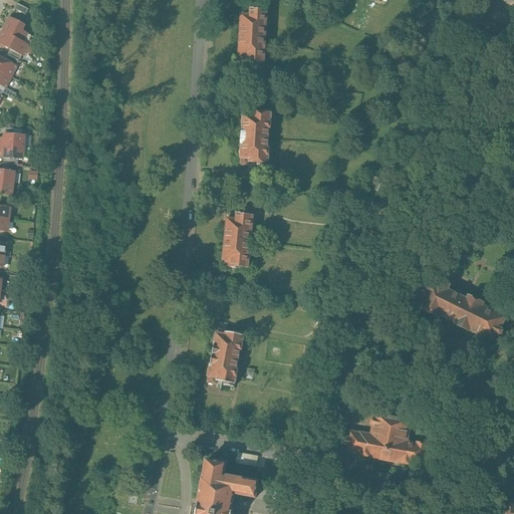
[(28,9),(17,3),(14,9),(26,15),(28,9)]
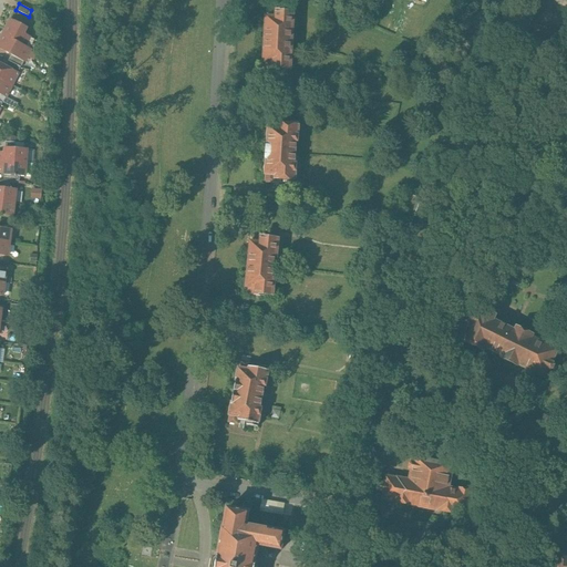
[(291,11),(277,10),(277,12),(266,11),(265,29),(268,29),(268,40),(290,42),(291,31),(294,31),(295,16),(291,14),(291,11)]
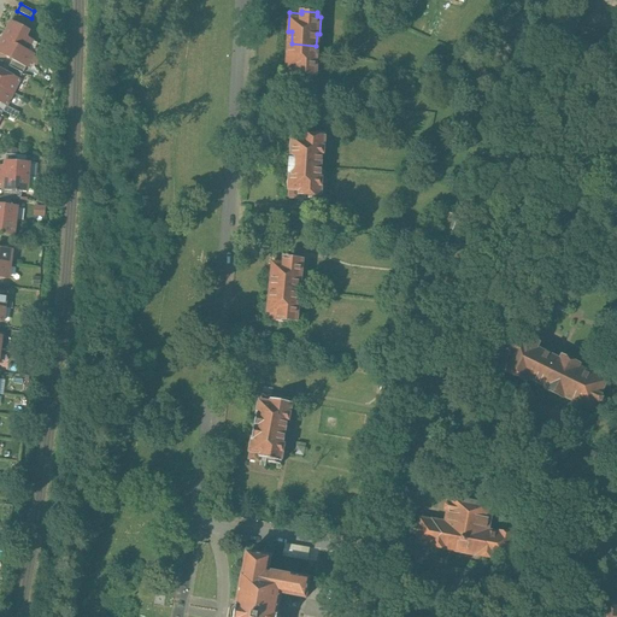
[(29,30),(12,22),(3,39),(33,54),(33,53),(27,50),(33,40),(25,36),(29,30)]
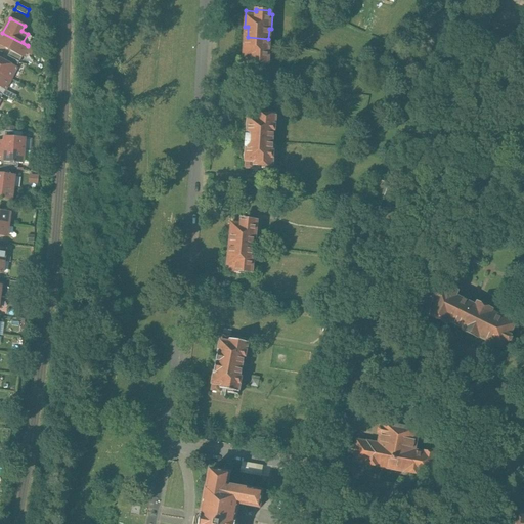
[(474,25),(469,37),(477,41),(482,29),(474,25)]
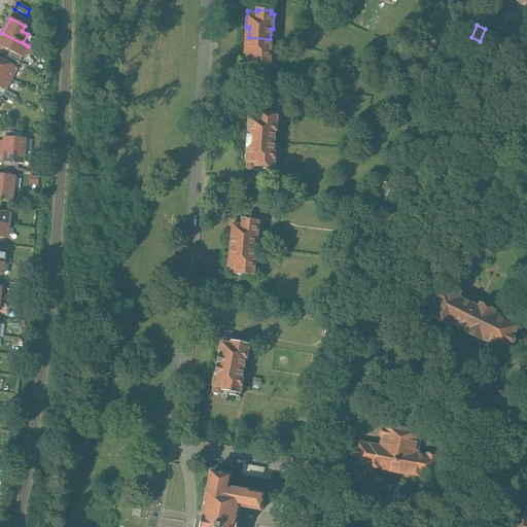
[(28,46),(2,33),(0,37),(0,45),(10,50),(23,57),(28,46)]
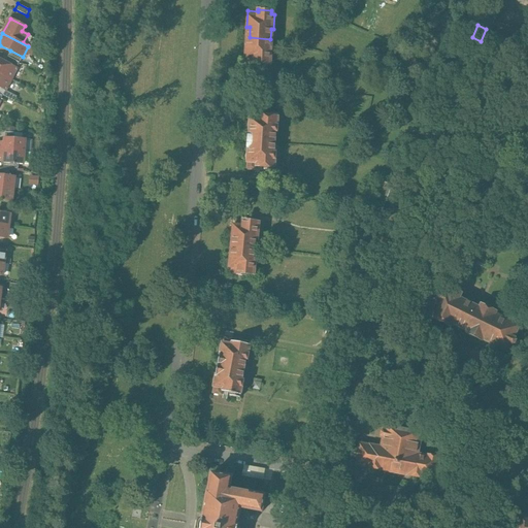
[(270,39),(250,37),(249,47),(245,47),(244,62),(254,62),(254,65),(266,66),(266,63),(271,63),(272,50),(270,50),(270,39)]
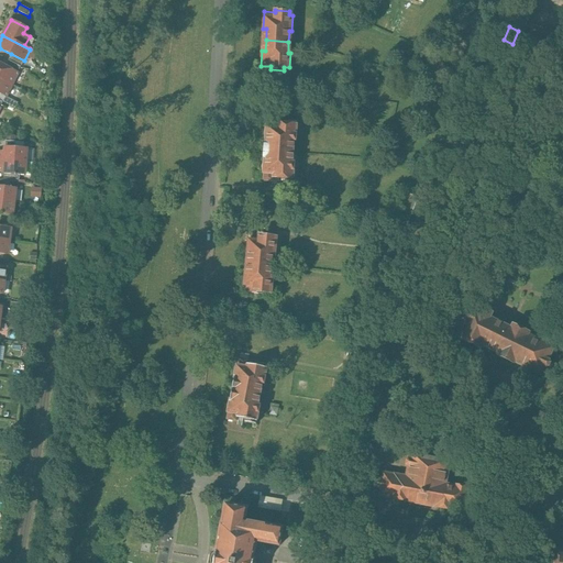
[(24,61),(11,54),(8,61),(21,67),(24,61)]
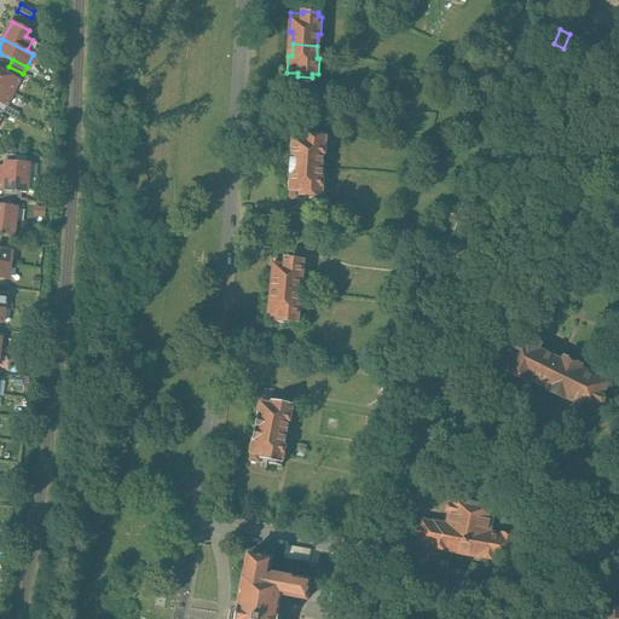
[(23,74),(9,67),(6,73),(19,80),(23,74)]
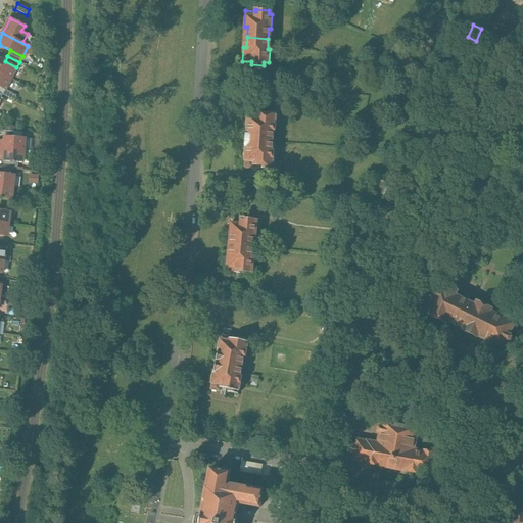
[(5,61),(0,58),(0,73),(11,79),(16,67),(5,61)]
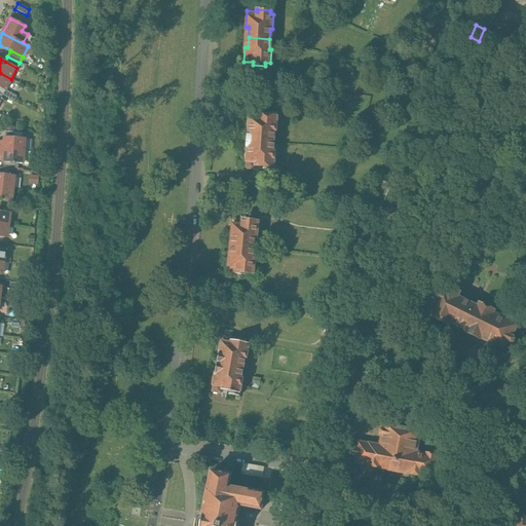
[(11,79),(0,73),(0,86),(5,89),(11,79)]
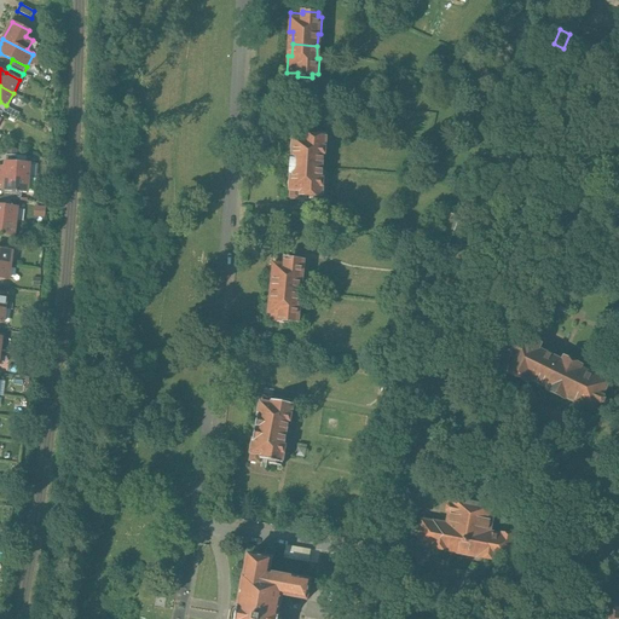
[(311,136),(306,134),(307,132),(293,131),(291,138),(289,140),(288,144),(288,148),(290,150),(288,167),(319,169),(322,154),(323,154),(325,134),(311,132),(311,136)]
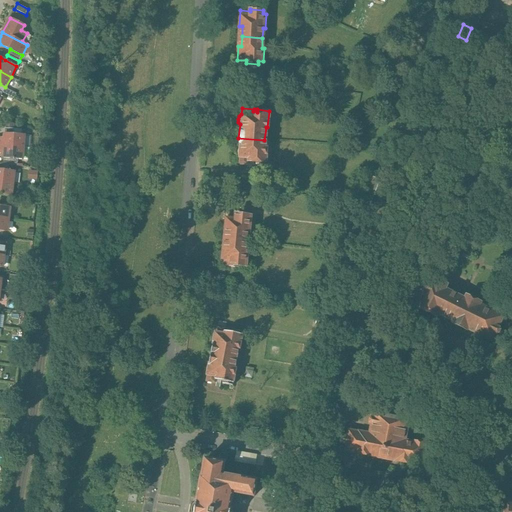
[(13,135),(5,134),(4,138),(0,138),(0,145),(24,147),(25,135),(13,135)]
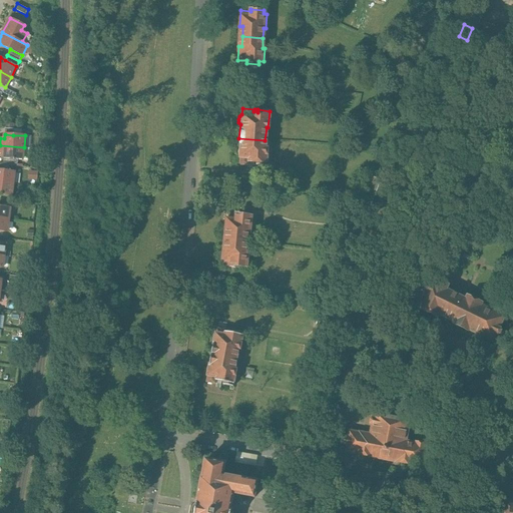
[(265,140),(238,138),(237,148),(235,149),(234,150),(234,152),(234,154),(235,155),(236,156),(235,162),(247,164),(248,161),(253,162),(252,164),(264,166),(266,152),(264,151),(265,140)]
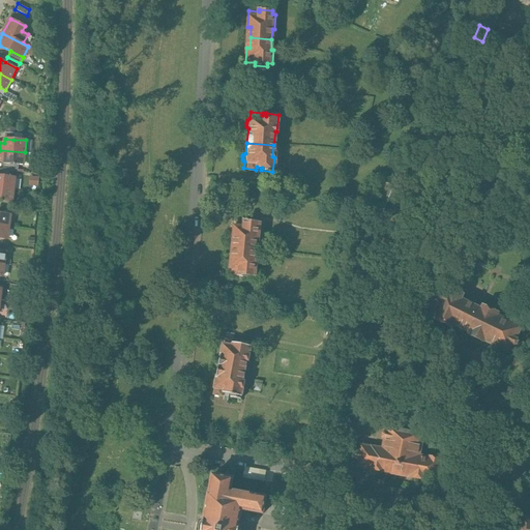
[(25,152),(0,150),(0,158),(3,158),(3,164),(19,165),(24,165),(25,152)]
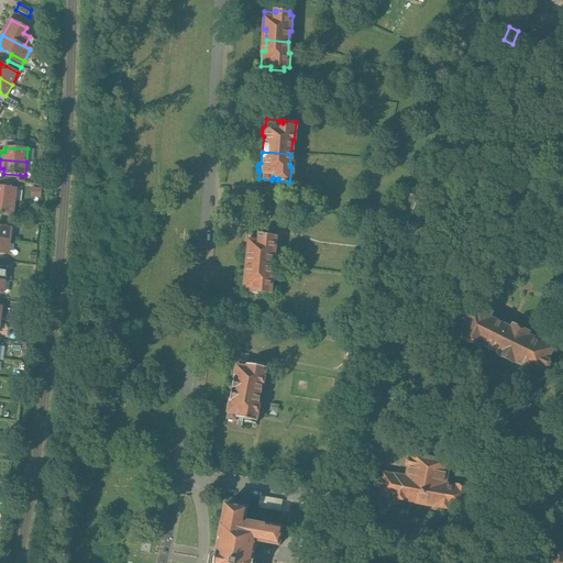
[(20,175),(3,174),(2,180),(6,181),(19,183),(20,175)]
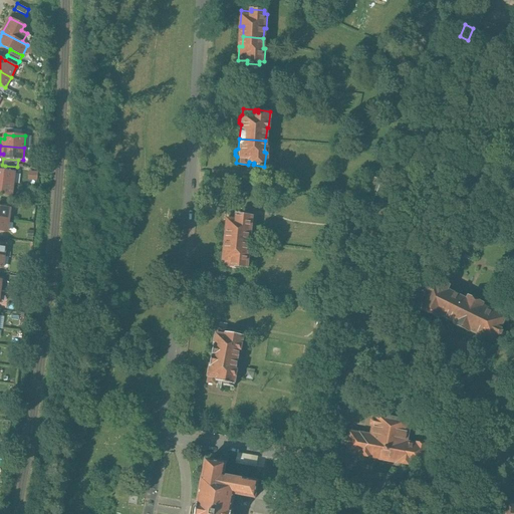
[(4,171),(0,170),(0,182),(13,185),(15,173),(4,171)]
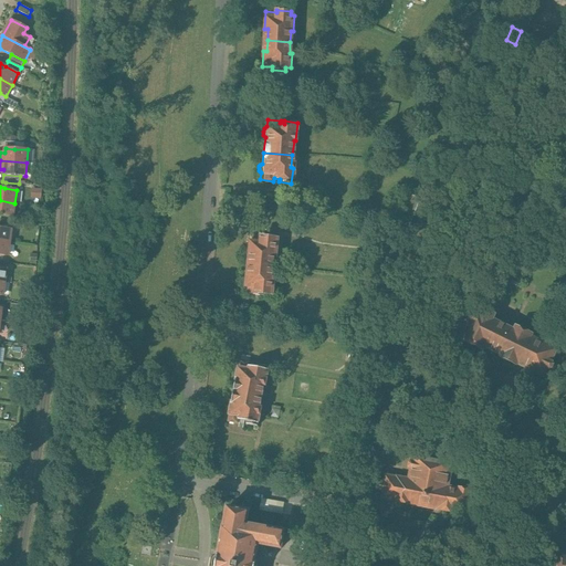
[(13,217),(14,203),(0,200),(0,215),(1,215),(13,217)]
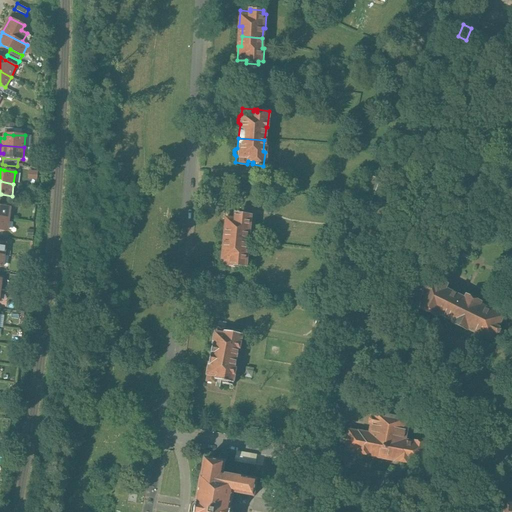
[(0,206),(0,218),(9,220),(10,208),(0,206)]
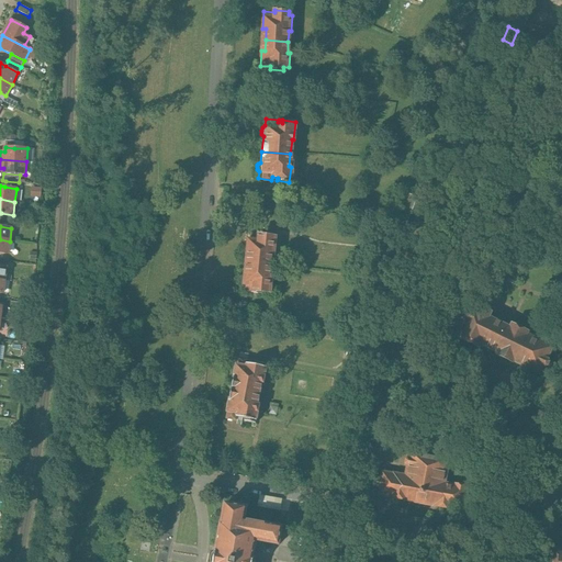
[(271,234),(248,232),(248,237),(246,237),(244,245),(247,246),(245,260),(269,263),(270,251),(273,253),(274,237),(271,236),(271,234)]
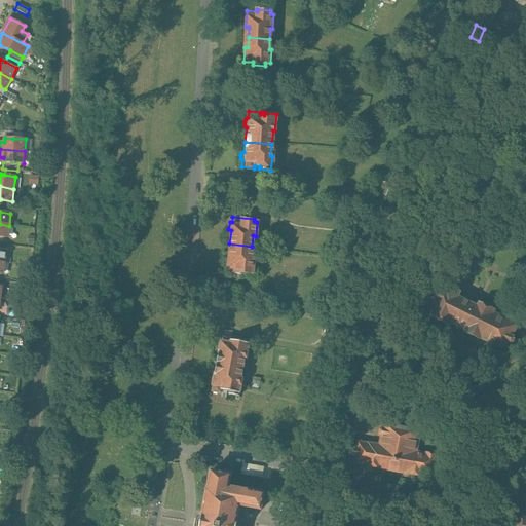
[(9,226),(0,224),(0,236),(7,237),(9,226)]
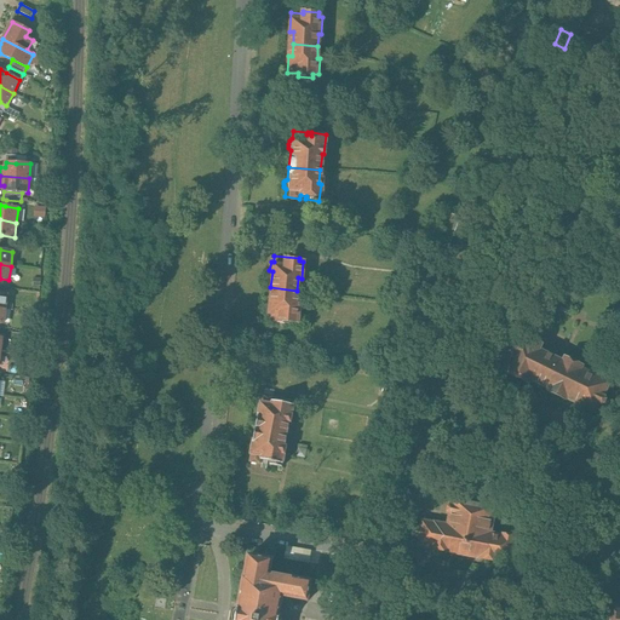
[(297,291),(270,287),(269,299),(265,299),(264,310),(267,310),(265,317),(291,321),(292,319),(296,319),(298,303),(296,303),(297,291)]
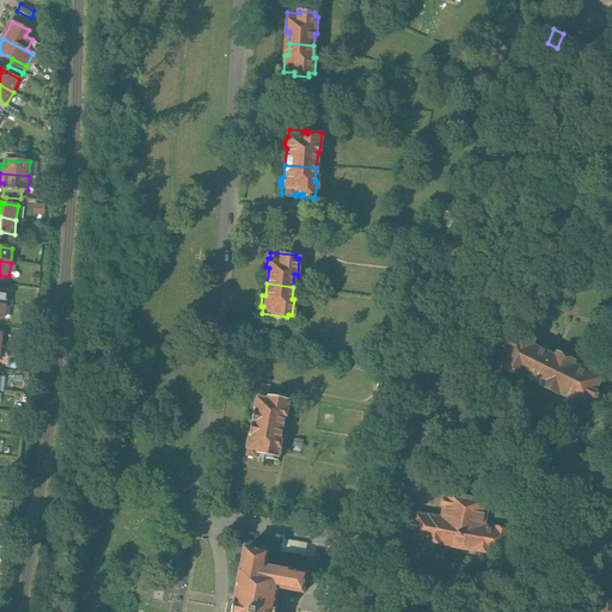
[(554,356),(530,344),(532,341),(522,336),(522,338),(515,336),(514,338),(502,332),(487,365),(520,381),(521,378),(540,387),(540,389),(557,397),(558,395),(585,407),(588,398),(592,399),(595,392),(592,391),(599,377),(571,363),(573,360),(556,353),(554,356)]
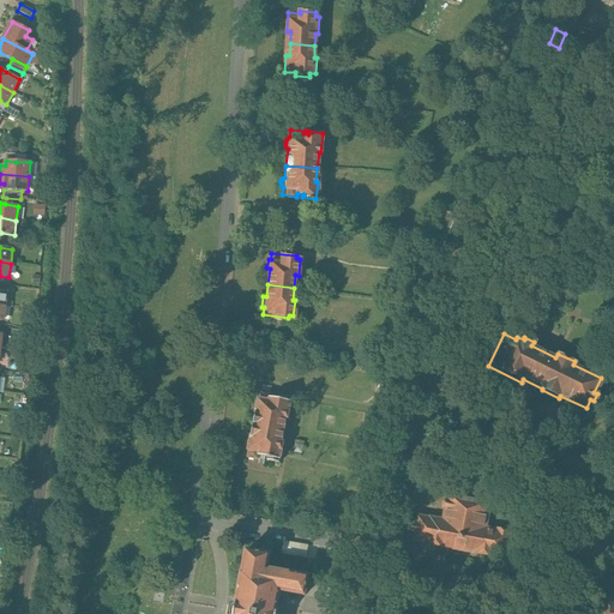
[(274,391),(256,387),(253,399),(252,399),(251,399),(250,401),(248,403),(250,405),(252,407),(250,421),(280,427),(282,419),(284,419),(289,393),(278,392),(277,396),(272,395),(274,391)]
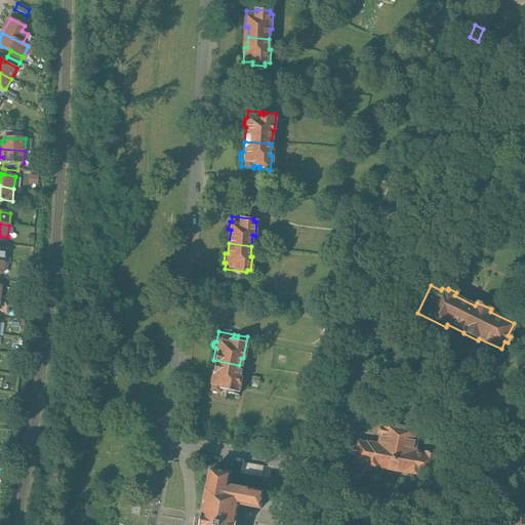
[(239,365),(213,360),(210,370),(209,370),(208,371),(207,372),(207,374),(207,375),(208,376),(209,377),(207,388),(223,391),(223,388),(227,389),(226,392),(235,394),(239,375),(237,375),(239,365)]
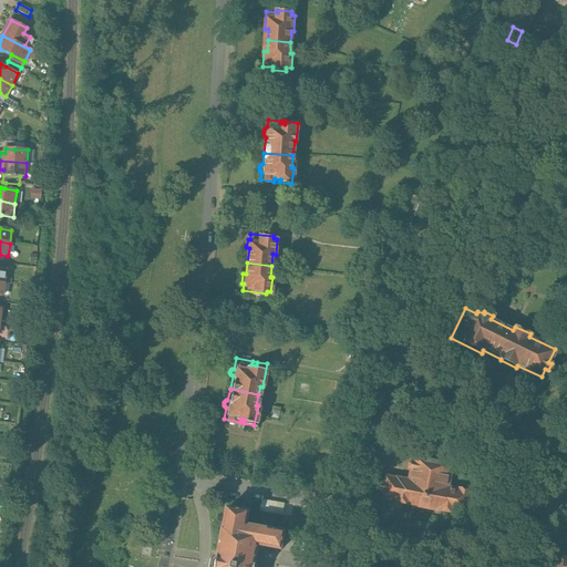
[(424,460),(412,457),(411,464),(408,464),(406,471),(409,471),(406,483),(393,480),(393,484),(381,482),(380,485),(379,485),(377,496),(379,496),(378,501),(389,503),(389,505),(409,508),(409,506),(423,509),(434,512),(434,514),(452,517),(453,515),(465,517),(470,493),(460,492),(459,493),(446,491),(452,464),(440,463),(439,472),(422,468),(424,460)]
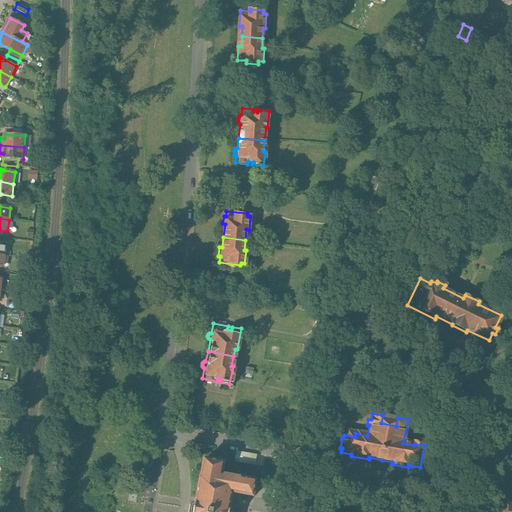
[(236,462),(257,463),(257,452),(236,452),(236,462)]
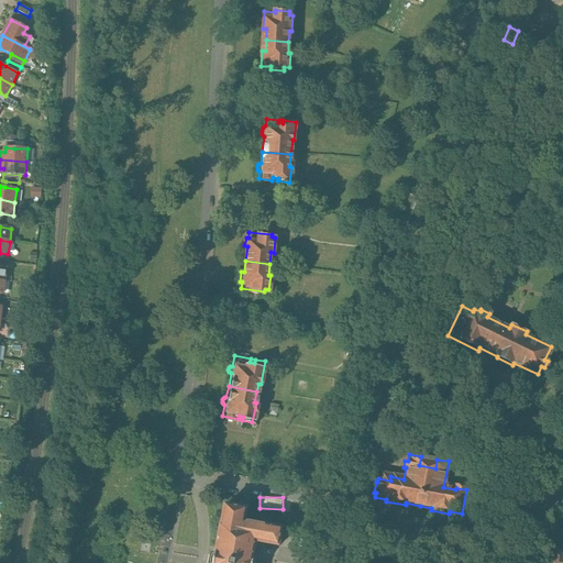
[(246,509),(225,505),(217,550),(209,552),(209,558),(208,562),(254,562),(254,559),(257,541),(279,545),(280,537),(283,529),(244,521),(246,509)]
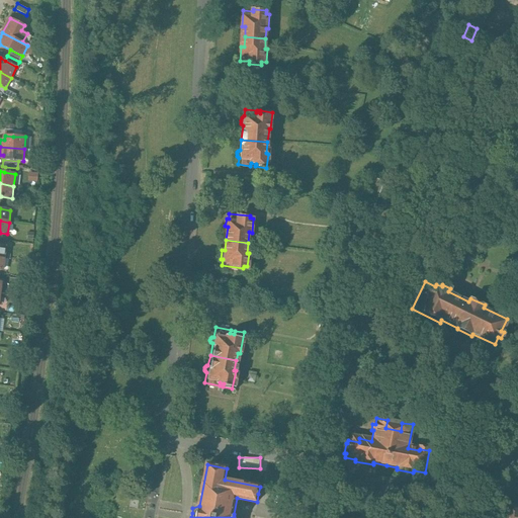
[(517,517),(517,507),(506,506),(505,517),(517,517)]
